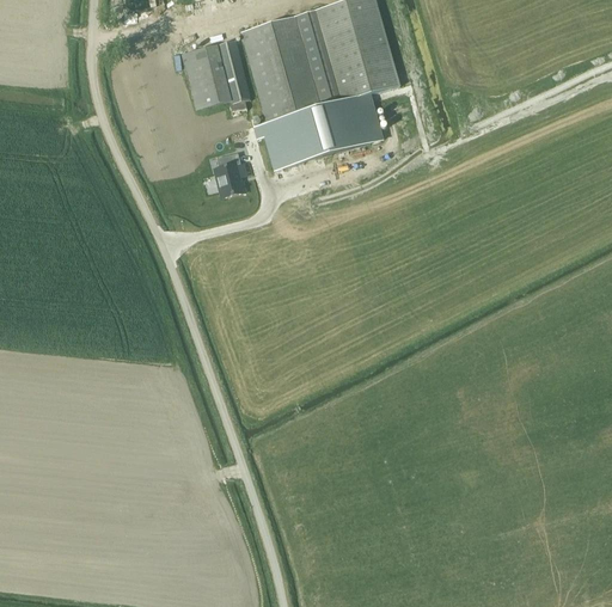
[(341,0),(240,29),(267,121),(251,126),(254,132),(264,129),(275,167),(380,138),(367,93),(399,84),(375,0),(341,0)]
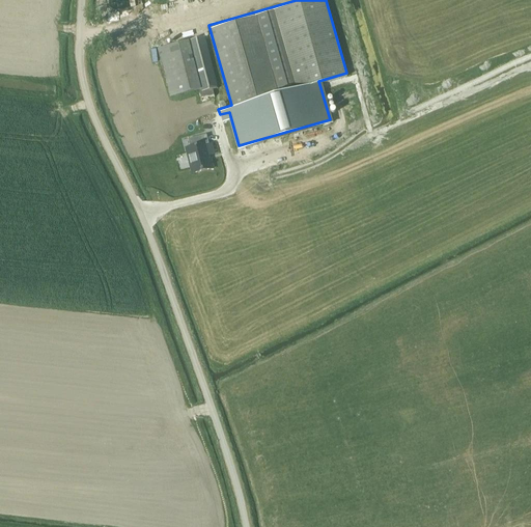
[(204,33),(158,45),(170,93),(200,86),(200,89),(212,86),(218,85),(204,33)]
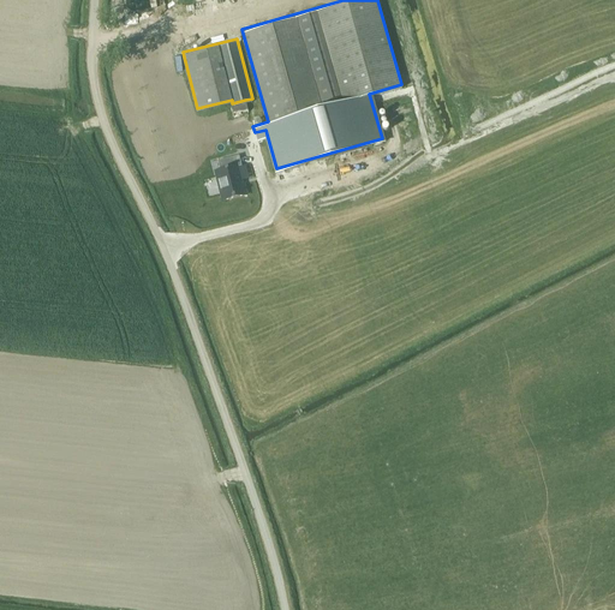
[(250,106),(233,107),(236,137),(252,136),(250,106)]
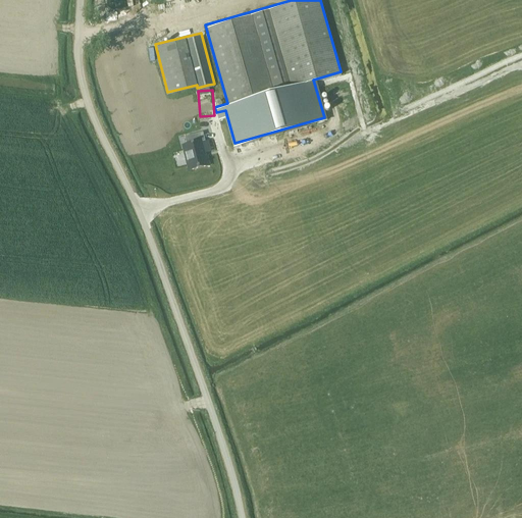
[(137,126),(148,122),(143,108),(132,111),(137,126)]
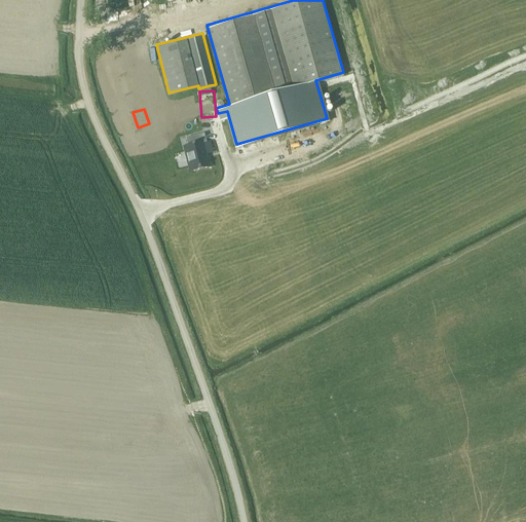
[(186,143),(182,144),(189,169),(209,163),(207,154),(204,155),(200,140),(204,139),(201,131),(184,135),(186,143)]
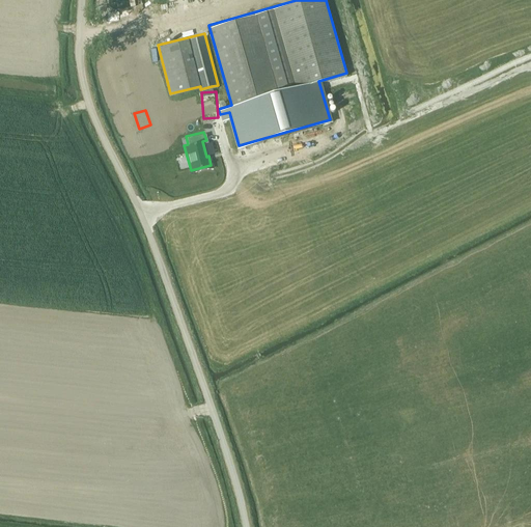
All buildings are outlined.
